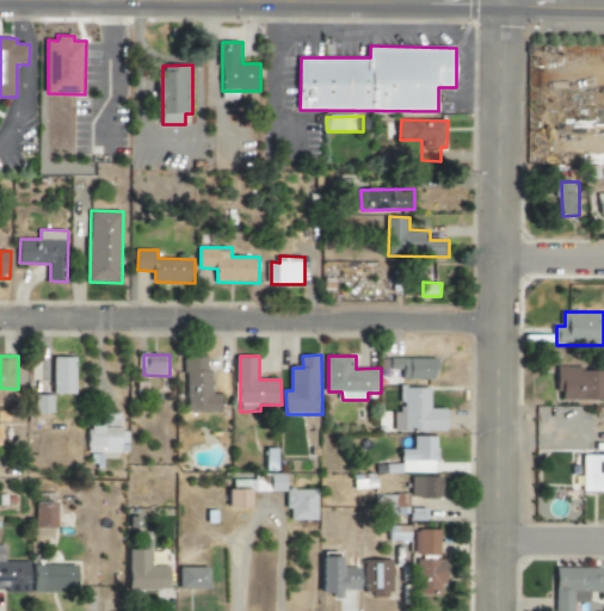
[(55,394),(78,394),(79,357),(56,357),(55,394)]
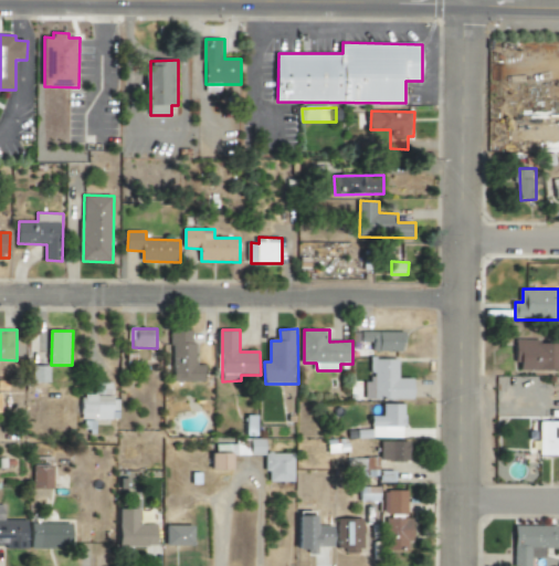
[(197,331),(175,331),(175,381),(208,381),(208,365),(197,365),(197,331)]
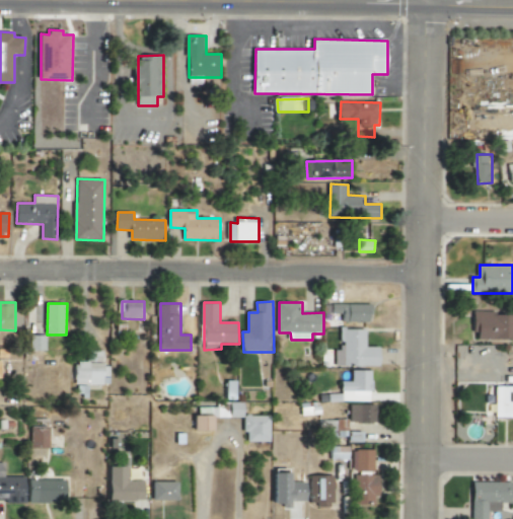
[(345,321),(372,322),(372,305),(334,304),(334,313),(345,313),(345,321)]
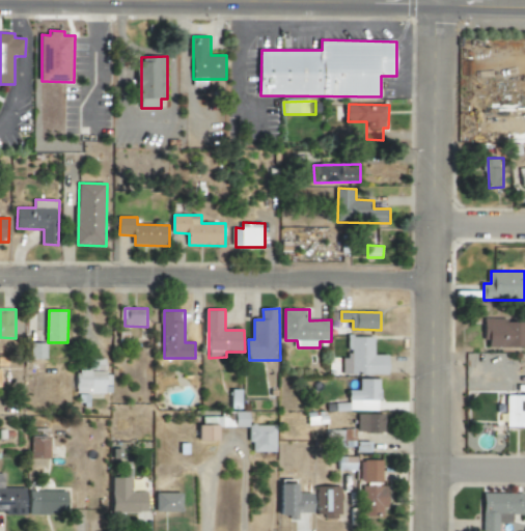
[(524,320),(488,319),(487,347),(524,348),(524,320)]
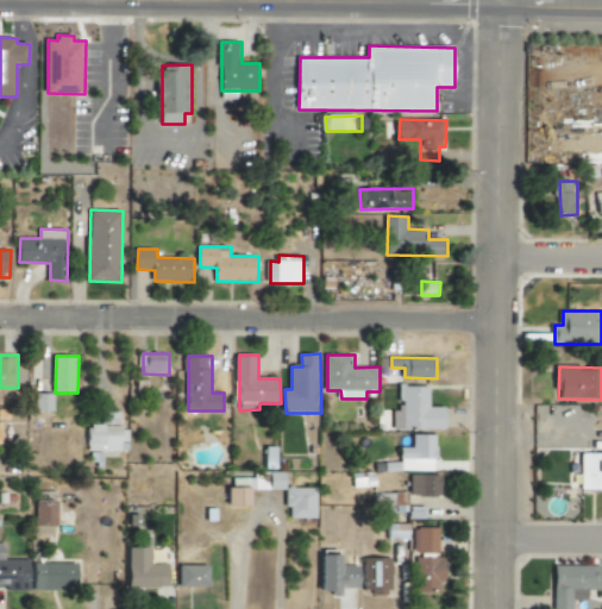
[(395,429),(446,431),(446,407),(431,407),(431,385),(402,385),(402,410),(396,410),(395,429)]
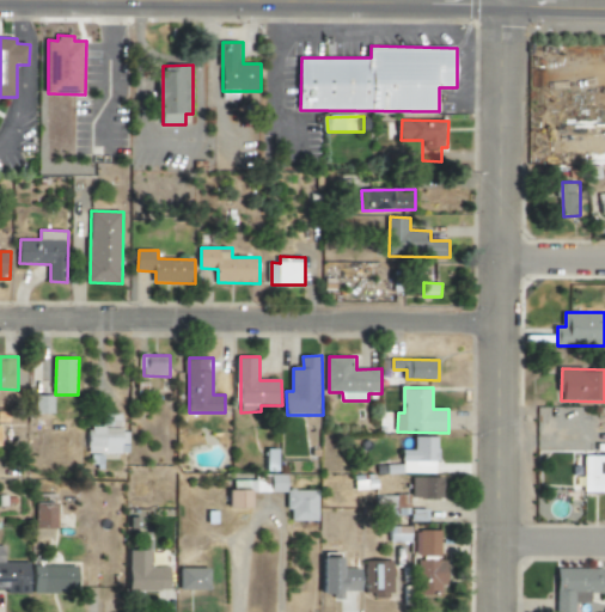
[(56,396),(38,395),(38,412),(56,412),(56,396)]
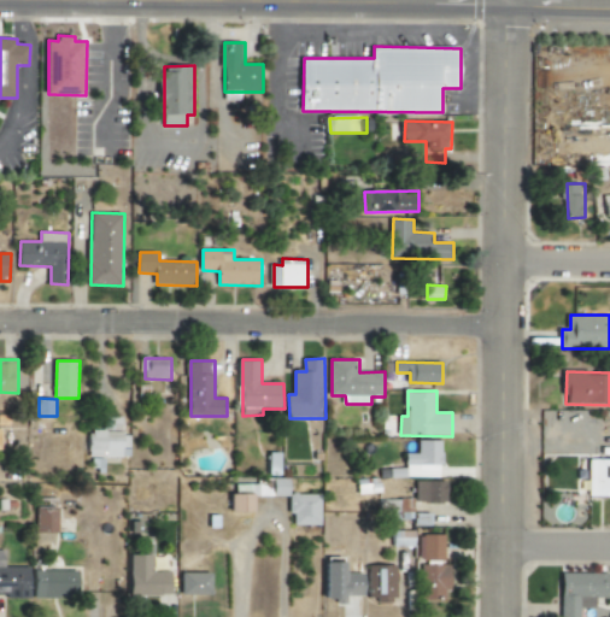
[(125,417),(105,417),(106,430),(91,430),(92,458),(134,457),(133,435),(127,435),(125,417)]
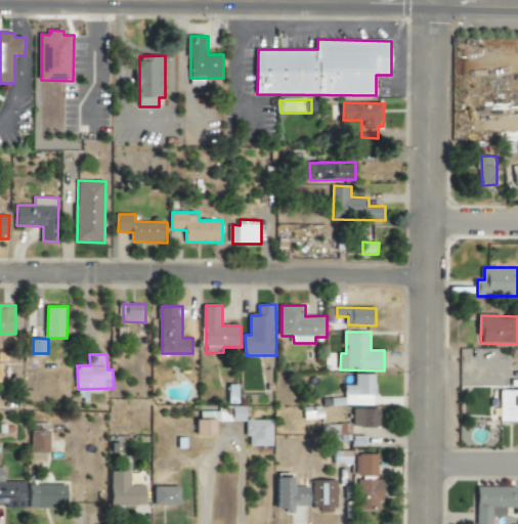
[(376,375),(356,374),(356,385),(346,385),(346,405),(376,405),(376,375)]
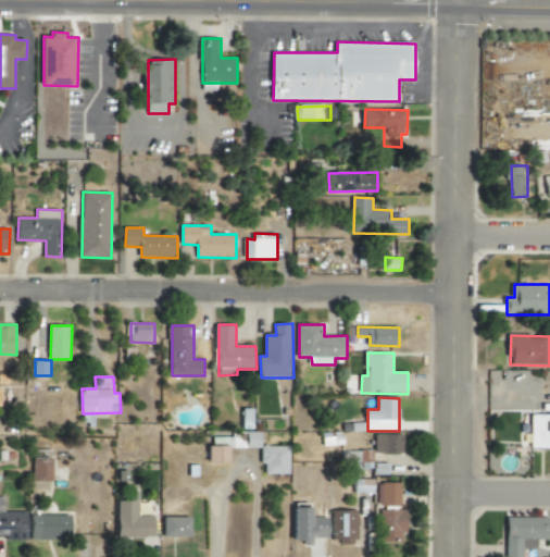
[(533,447),(549,446),(549,413),(533,415),(533,447)]
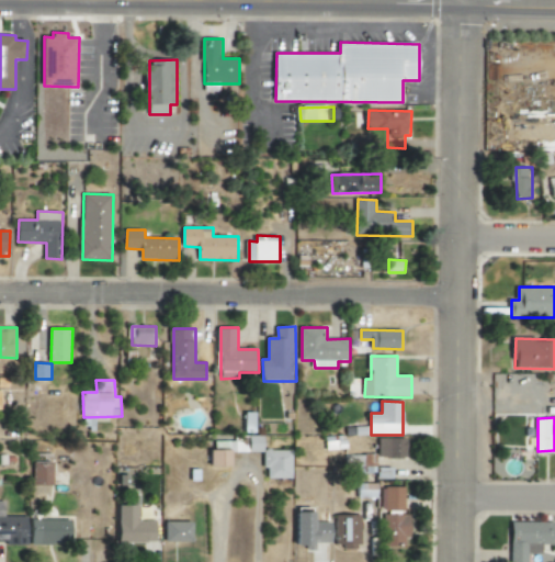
[(265,451),(265,436),(216,436),(216,451),(265,451)]
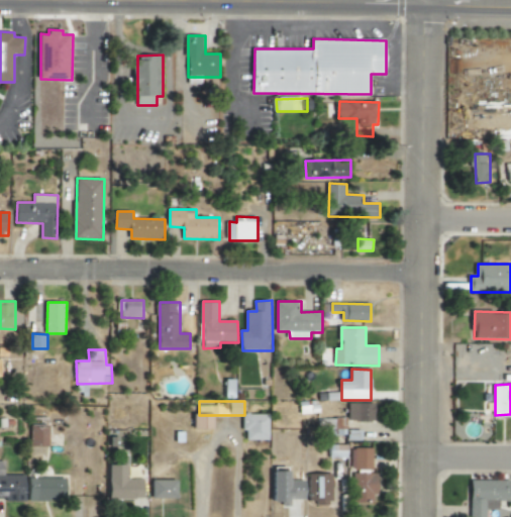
[(376,421),(377,404),(351,403),(350,421),(376,421)]
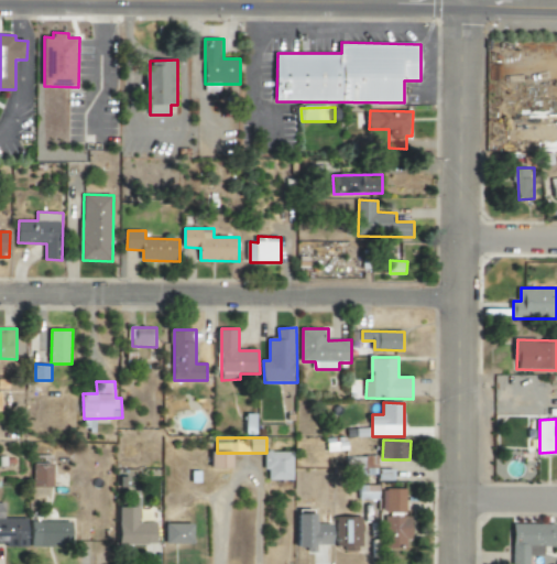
[(233,468),(232,452),(211,452),(213,468),(233,468)]
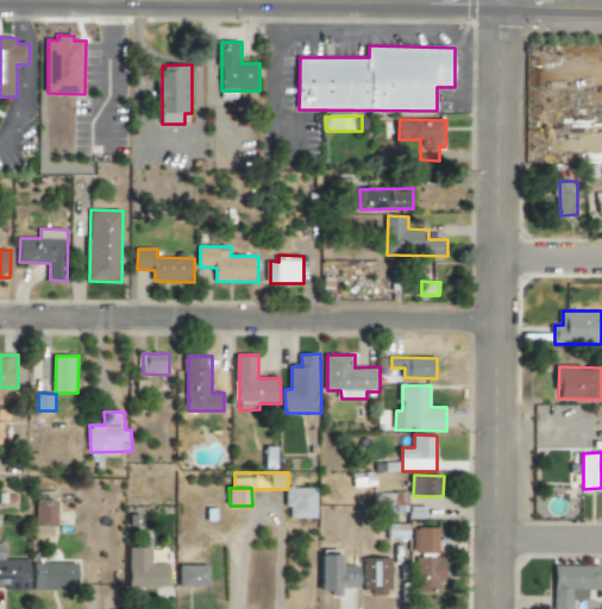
[(319,488),(290,488),(289,519),(319,519),(319,488)]
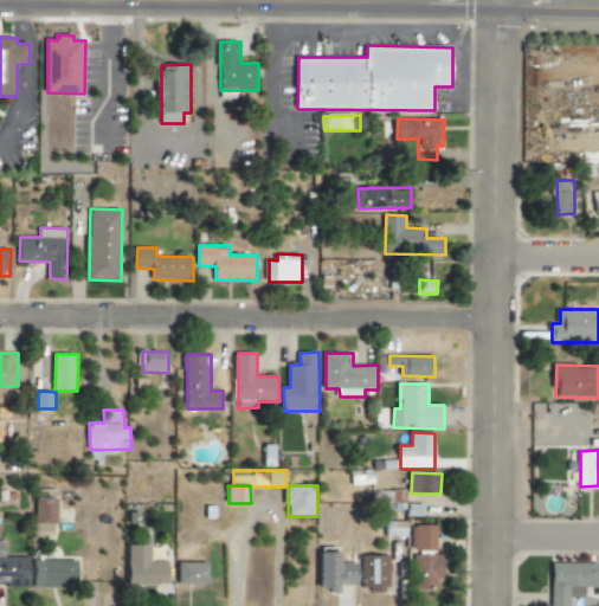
[(38,523),(59,523),(59,501),(38,501),(38,523)]
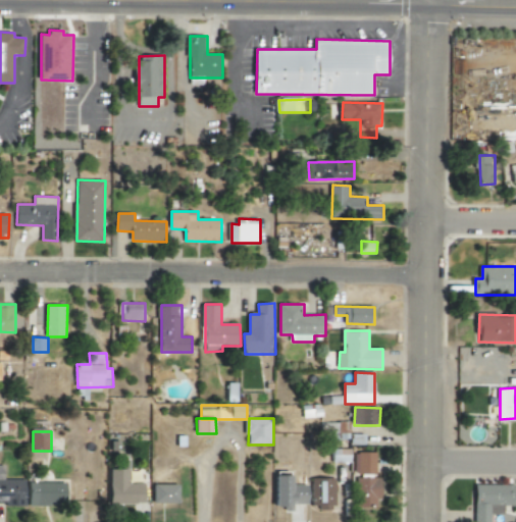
[(378,474),(378,453),(359,452),(358,473),(378,474)]
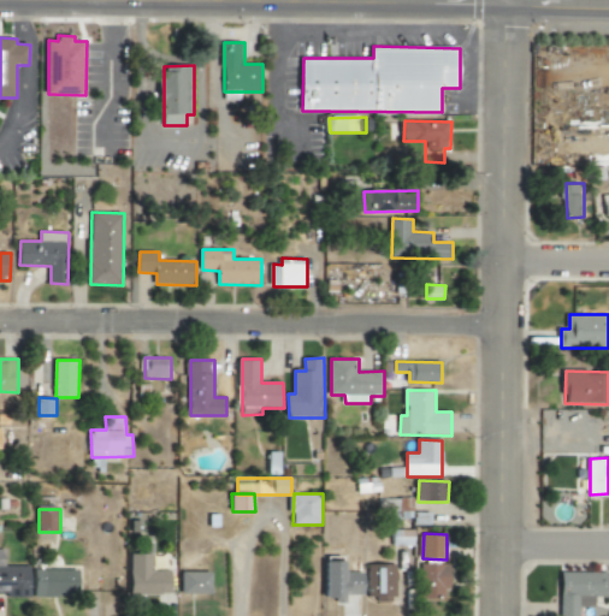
[(33,566),(9,567),(7,549),(0,549),(0,596),(33,596),(33,566)]
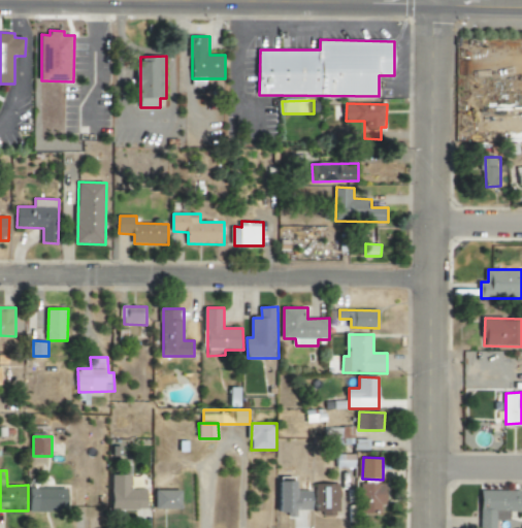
[(113,509),(149,509),(148,489),(132,489),(132,475),(112,475),(113,509)]
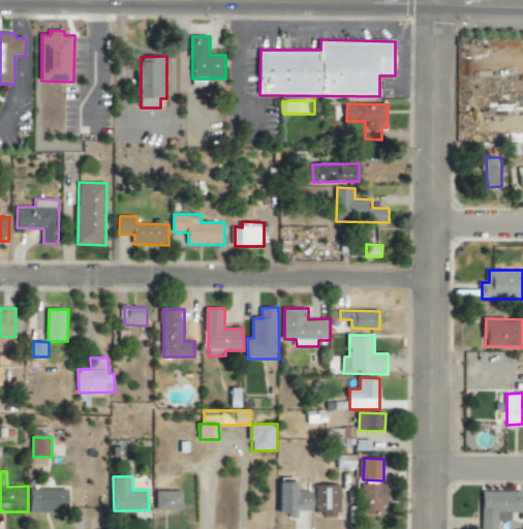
[(343,516),(343,485),(317,485),(317,494),(326,494),(325,516),(343,516)]
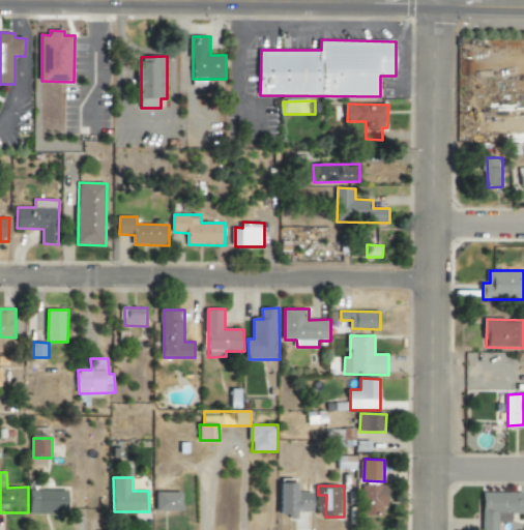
[(388,486),(365,486),(366,516),(388,514),(388,486)]
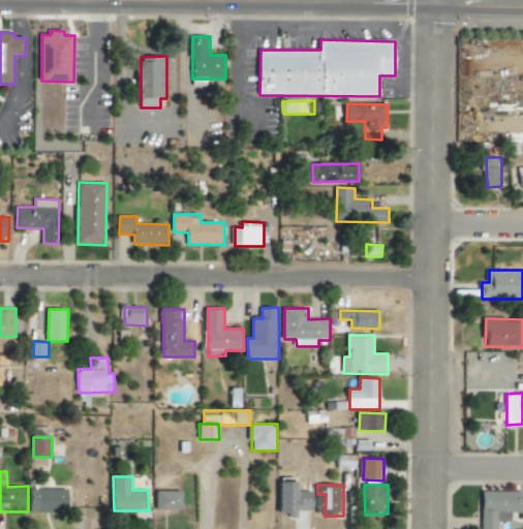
[(69,509),(69,490),(32,489),(31,512),(54,512),(54,509),(69,509)]
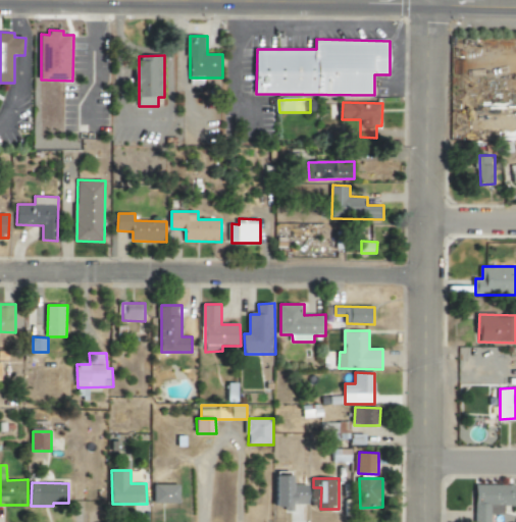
[(515,484),(477,483),(476,521),(492,521),(493,514),(507,515),(507,506),(515,506),(515,484)]
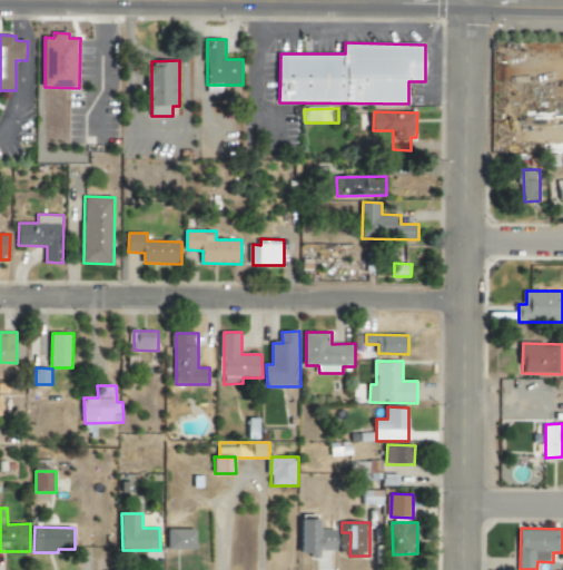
[(197,529),(169,529),(169,549),(197,550),(197,529)]
